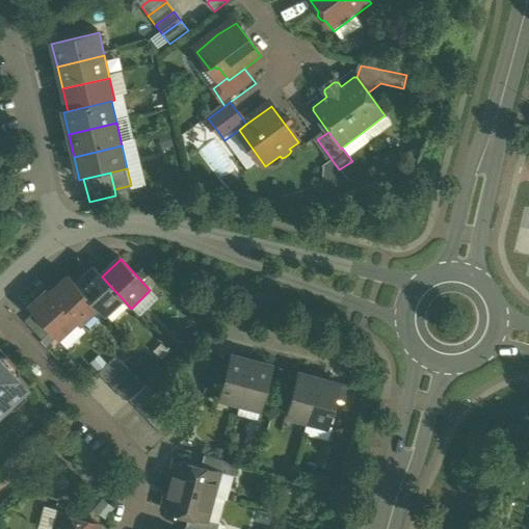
[(124,300),(102,276),(103,275),(96,268),(77,286),(99,310),(105,318),(124,300)]
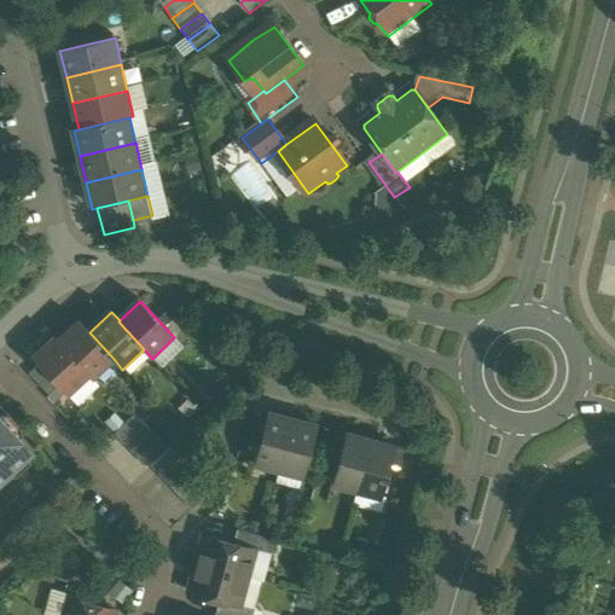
[(115,360),(90,332),(81,323),(61,343),(59,343),(91,377),(90,377),(93,381),(115,360)]
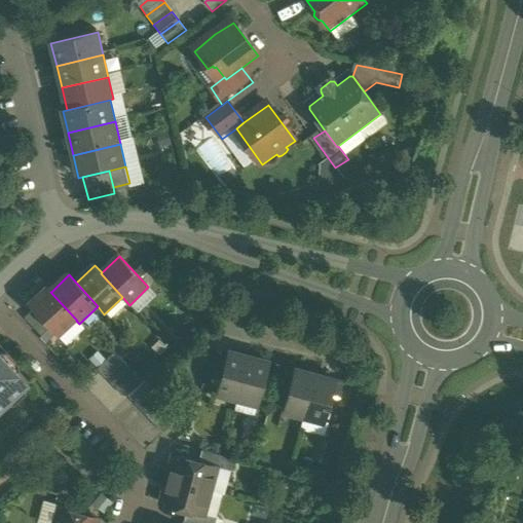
[(77,321),(50,292),(51,292),(48,289),(30,306),(36,313),(52,331),(59,337),(77,321)]
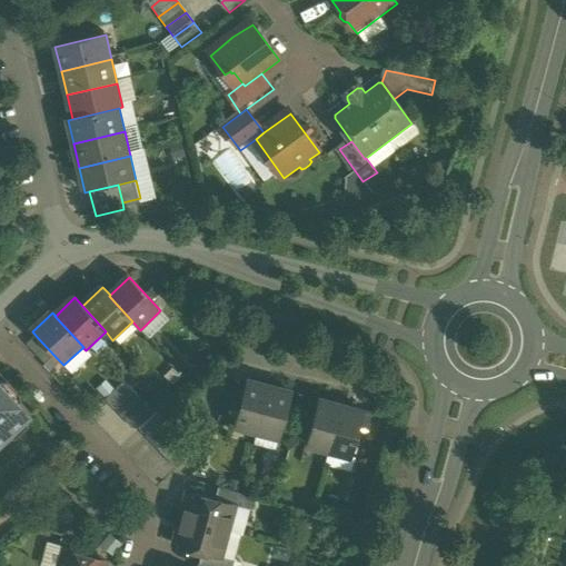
[(57,358),(39,339),(29,348),(47,367),(57,358)]
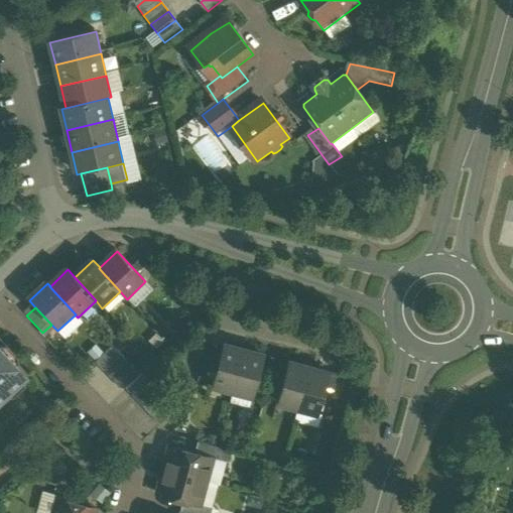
[(7,349),(1,349),(0,347),(0,407),(30,379),(18,366),(18,361),(7,349)]
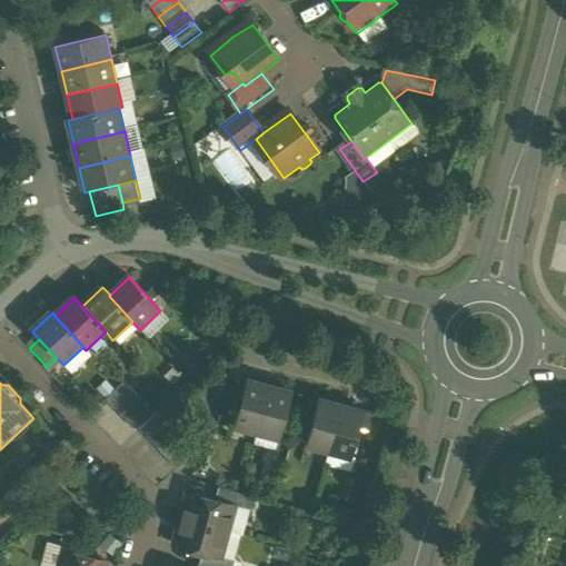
[(271,389),(248,383),(236,428),(259,435),(271,389)]
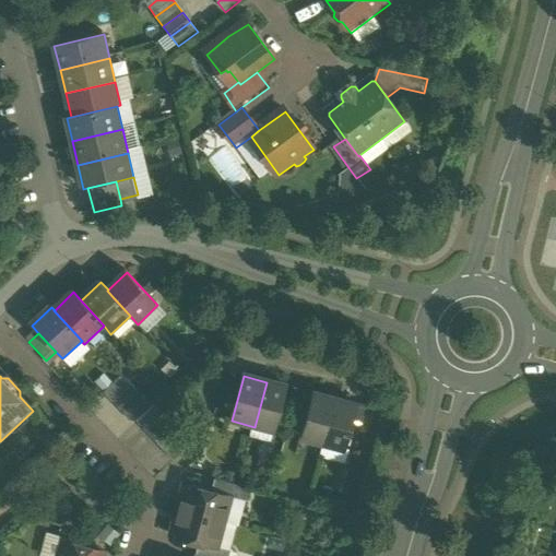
[(125,378),(105,395),(114,405),(133,387),(125,378)]
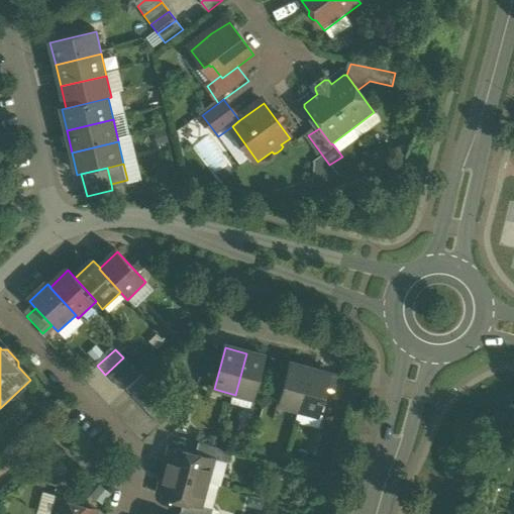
[(267,358),(246,353),(235,395),(255,400),(267,358)]
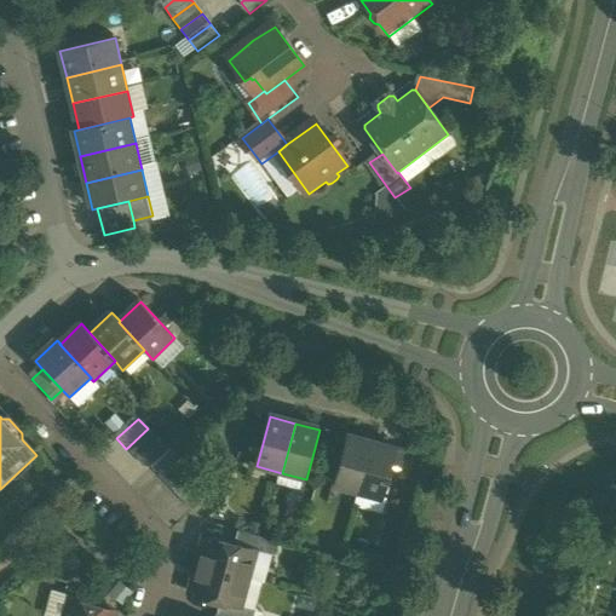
[(157,439),(148,429),(126,449),(137,460),(157,439)]
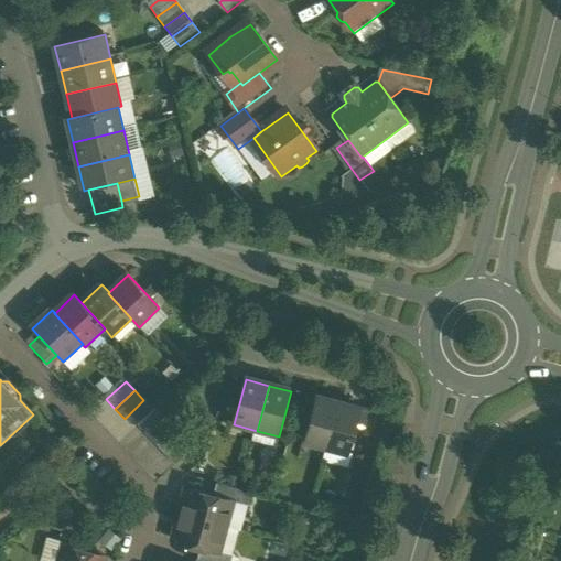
[(340,405),(317,398),(305,444),(327,450),(340,405)]
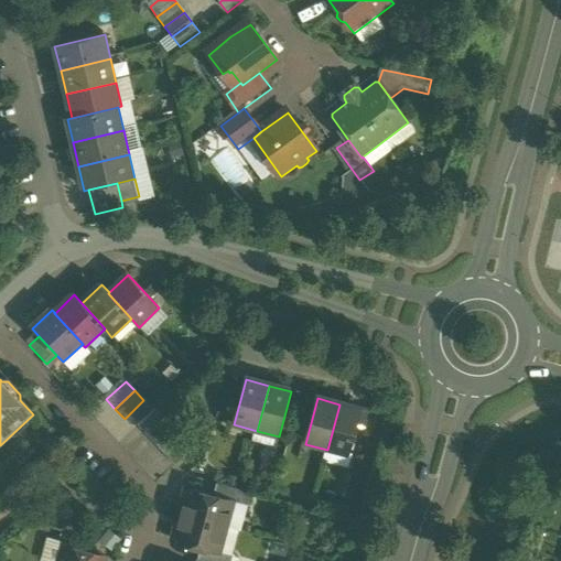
[(143,400),(125,419),(133,428),(152,410),(143,400)]
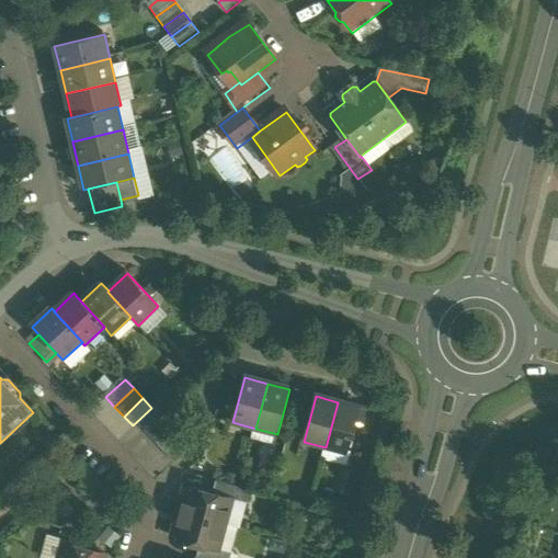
[(361,409),(338,402),(326,447),(349,454),(361,409)]
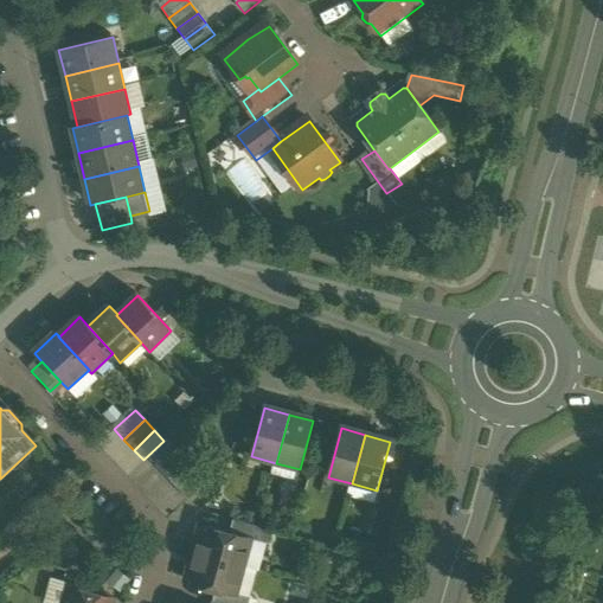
[(170,443),(151,461),(160,472),(180,454),(170,443)]
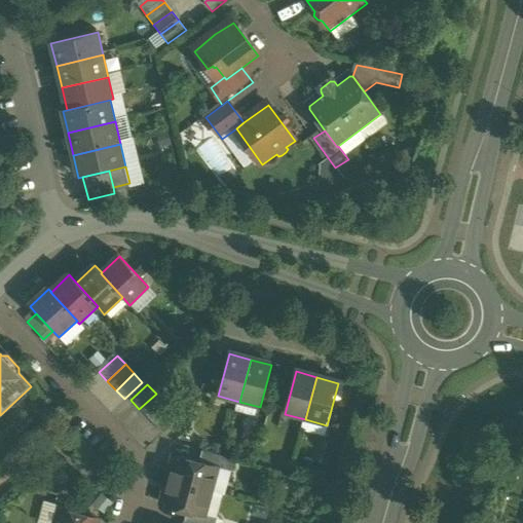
[(156,394),(139,409),(147,418),(164,402),(156,394)]
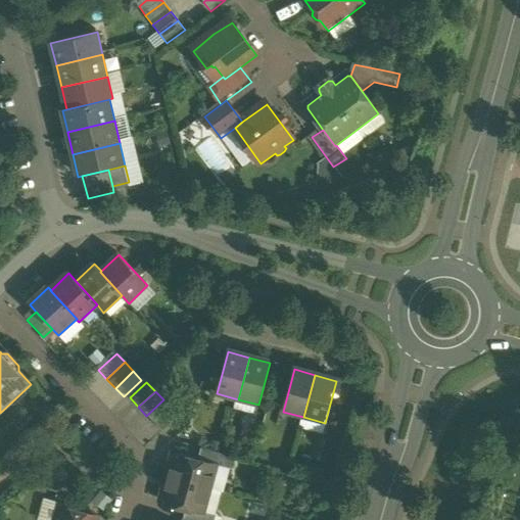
[(163,399),(146,416),(155,424),(172,409),(163,399)]
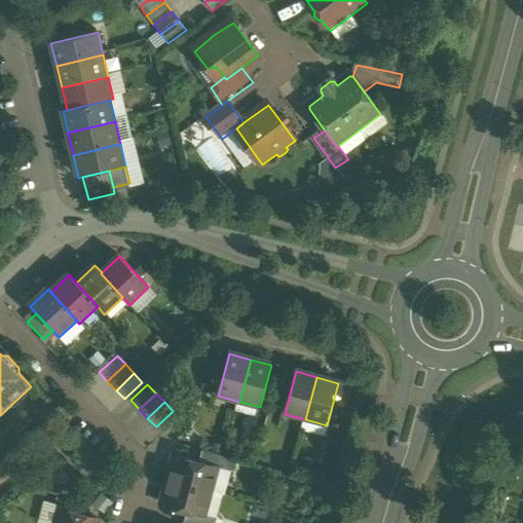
[(173,411),(156,426),(164,436),(181,420),(173,411)]
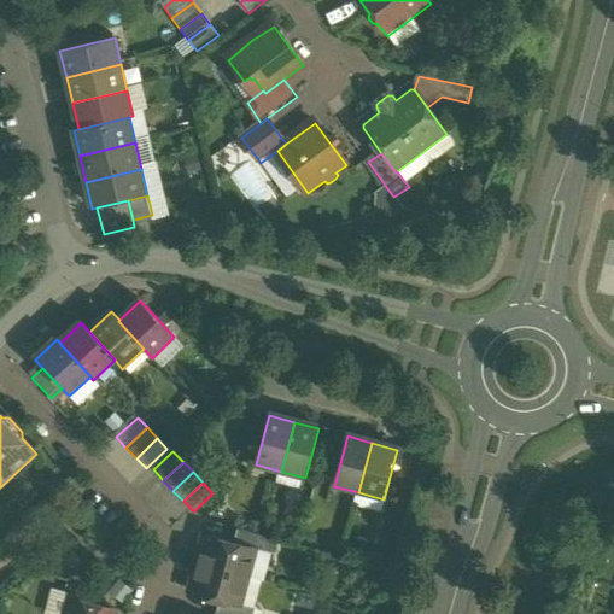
[(279,543),(239,532),(235,545),(257,551),(275,556),(279,543)]
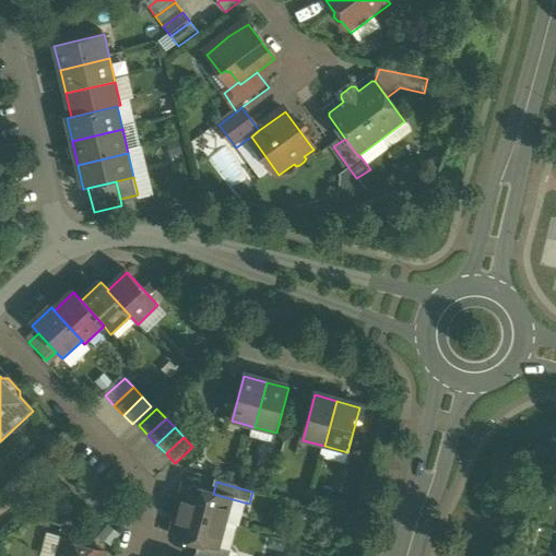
[(213,494),(186,487),(179,512),(225,524),(233,499),(213,494)]
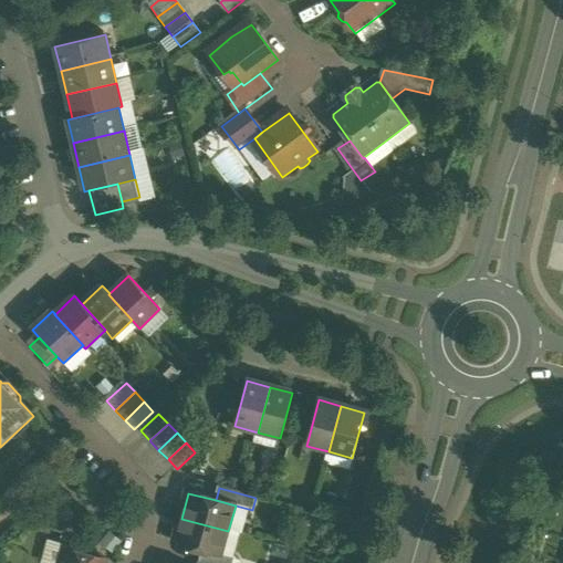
[(228,531),(181,519),(175,544),(204,552),(221,558),(228,531)]
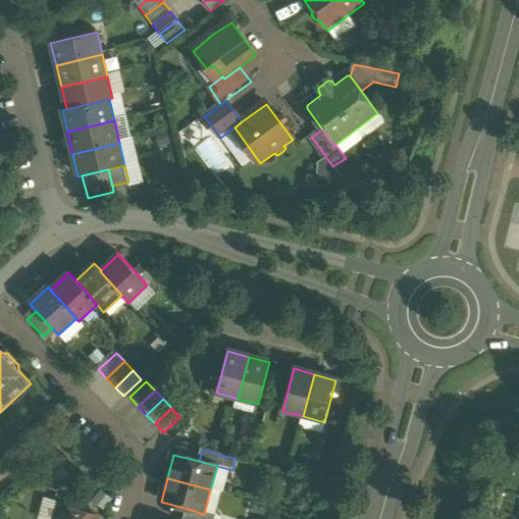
[(204,514),(188,509),(186,518),(215,518),(216,517),(204,514)]
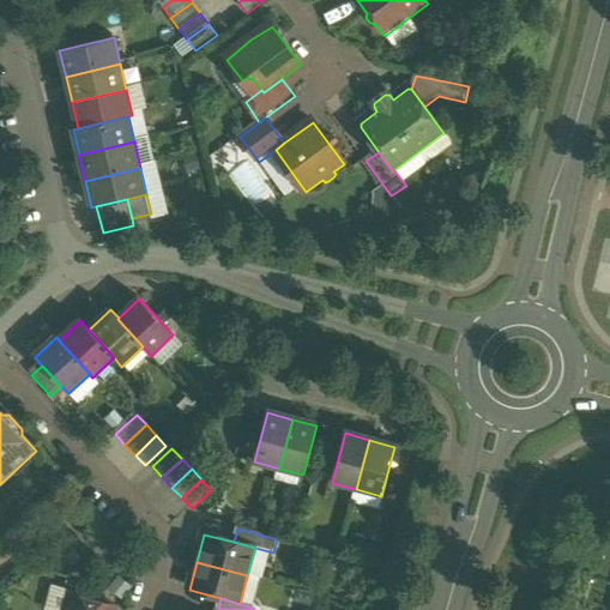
[(114,609),(76,599),(72,609),(114,609)]
